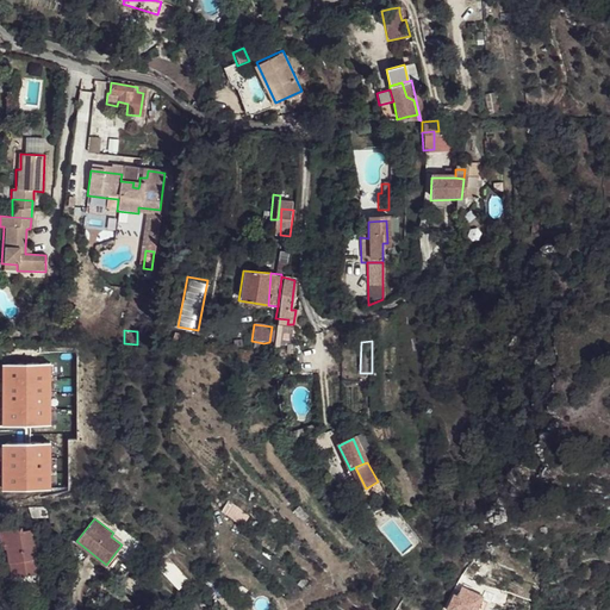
[(0,531),(1,543),(8,543),(10,548),(11,562),(42,559),(38,533),(31,534),(31,530),(23,530),(22,528),(0,530),(0,531)]
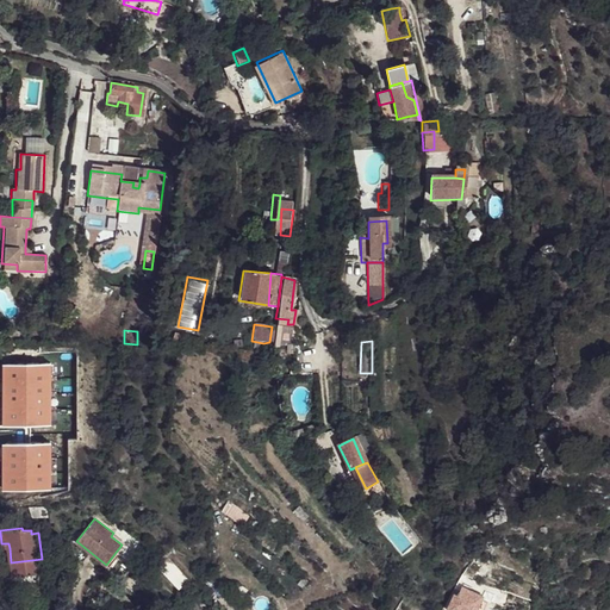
[(479,570),(485,562),(474,556),(466,570),(474,576),(479,570)]
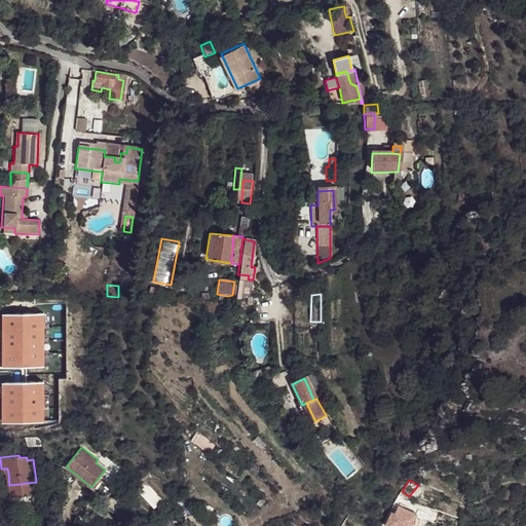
[(37,488),(36,482),(9,485),(10,492),(10,496),(38,493),(37,488)]
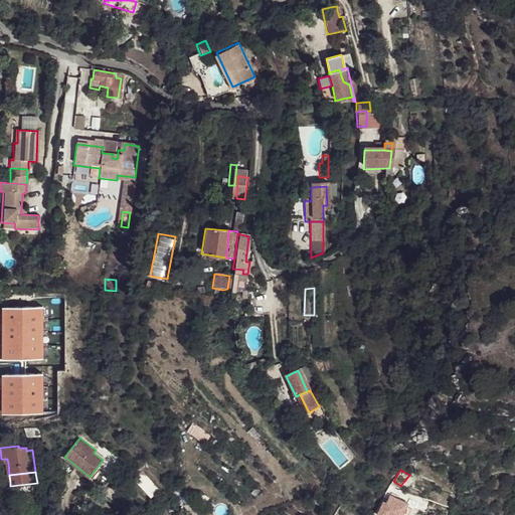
[(140,472),(132,479),(149,498),(157,491),(140,472)]
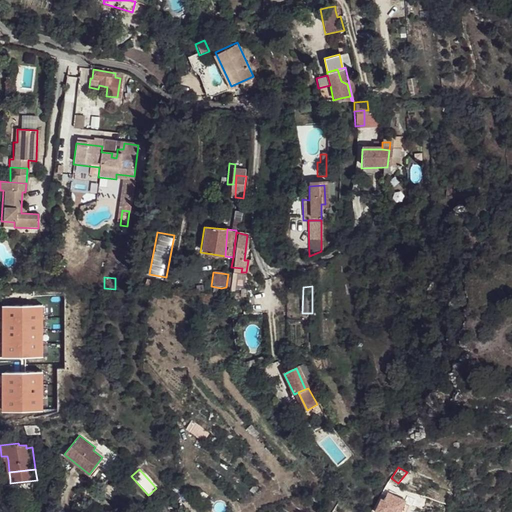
[(373,511),(375,511),(384,511),(393,495),(385,492),(382,500),(379,498),(373,511)]
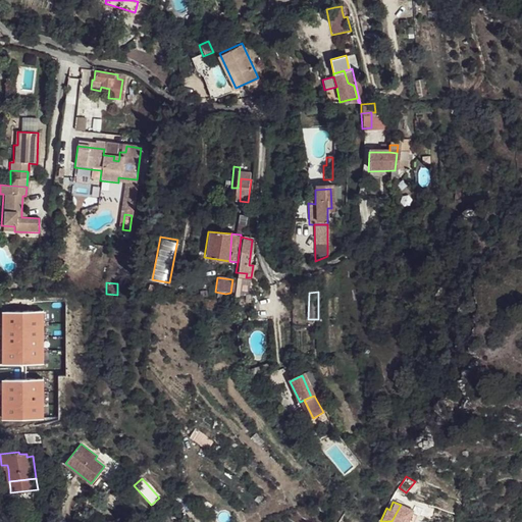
[(405,521),(411,510),(401,505),(392,521),(405,521)]
